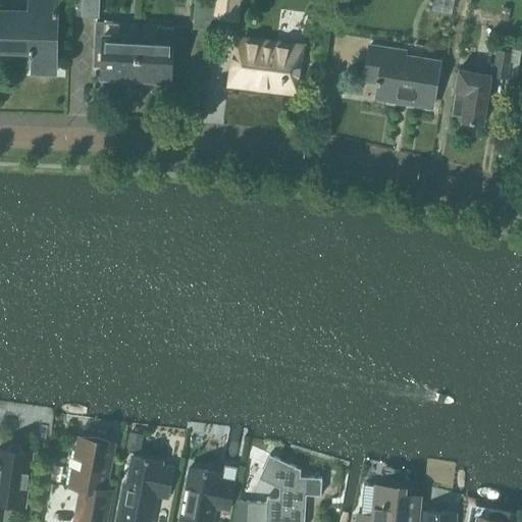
[(0,48),(10,49),(10,43),(31,43),(30,49),(30,56),(34,56),(34,74),(57,74),(59,0),(33,0),(33,15),(0,13),(0,48)]
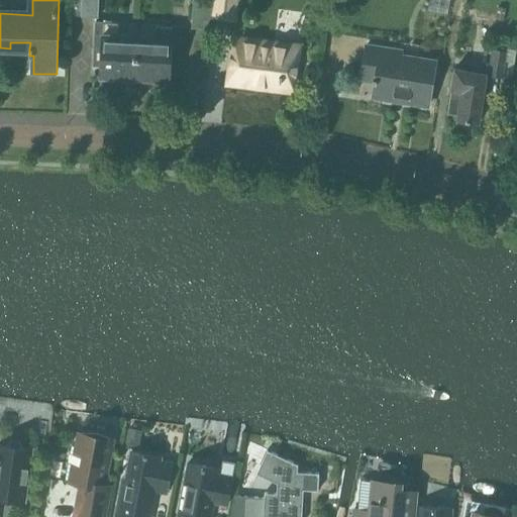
[(73,0),(73,2),(83,3),(82,15),(82,16),(99,17),(100,0),(73,0)]
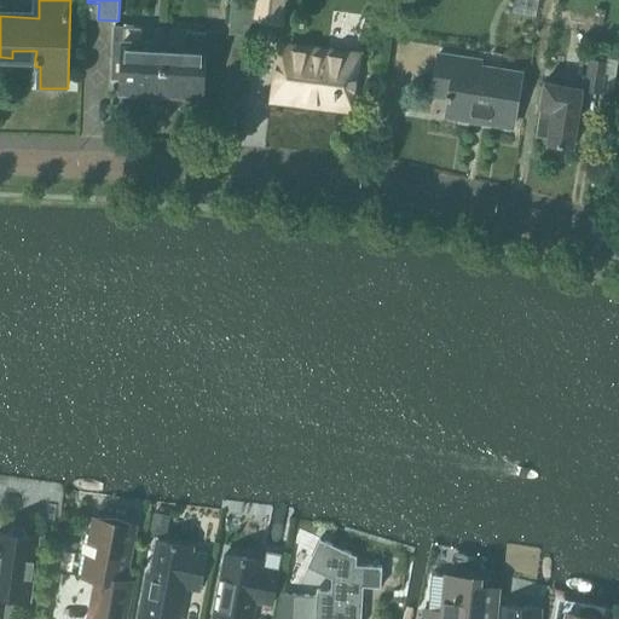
[(233,0),(232,30),(253,32),(256,0),(233,0)]
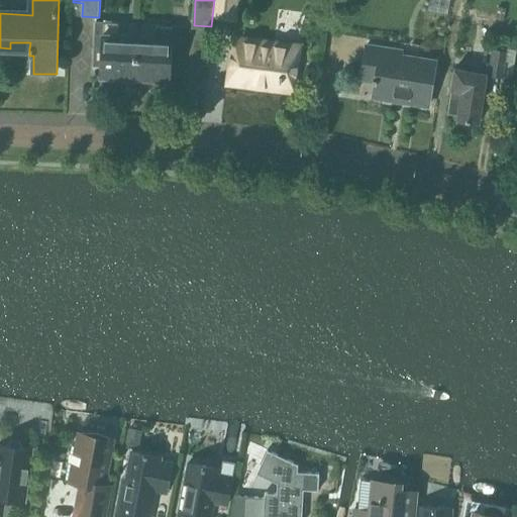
[(216,0),(214,16),(236,19),(238,0),(216,0)]
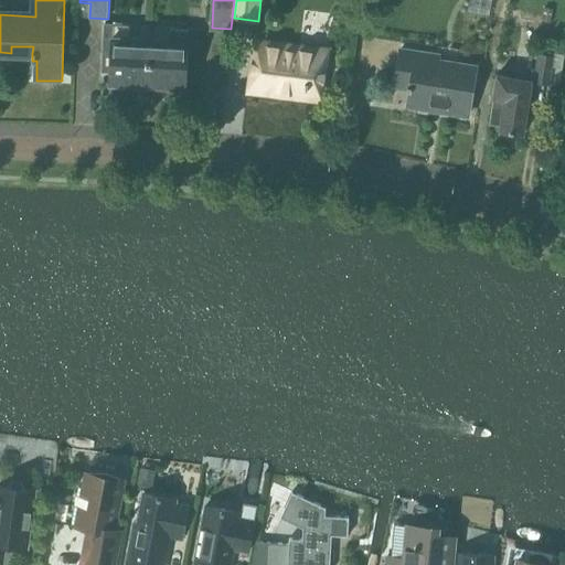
[(110,83),(149,85),(152,39),(132,38),(134,24),(105,23),(103,63),(112,64),(110,83)]
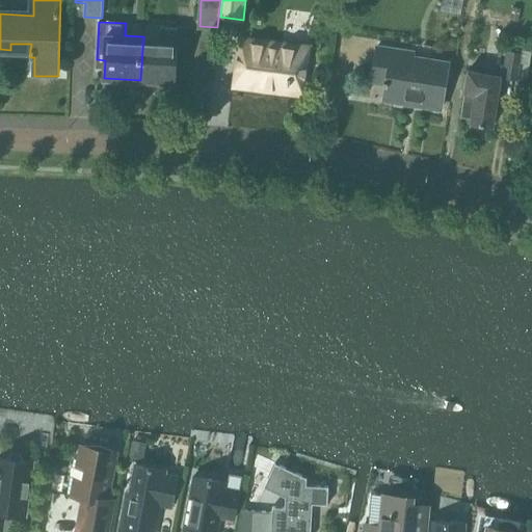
[(143,36),(140,80),(176,82),(177,64),(185,64),(186,26),(159,25),(159,37),(143,36)]
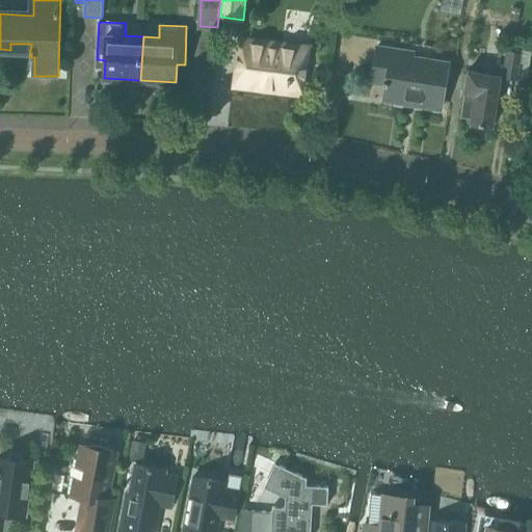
[(240,37),(236,69),(234,86),(303,96),(310,47),(283,43),(244,37),(240,37)]
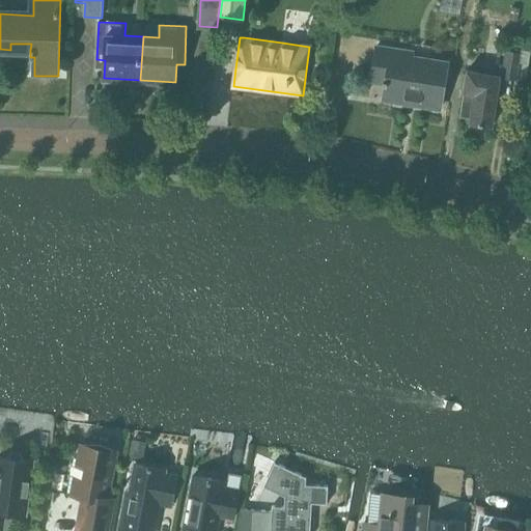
[(371,81),(370,87),(371,87),(372,81),(383,83),(383,84),(386,84),(384,100),(404,103),(406,100),(421,102),(420,105),(440,108),(447,62),(427,59),(427,62),(412,60),(412,56),(413,52),(376,46),(374,64),(371,81)]
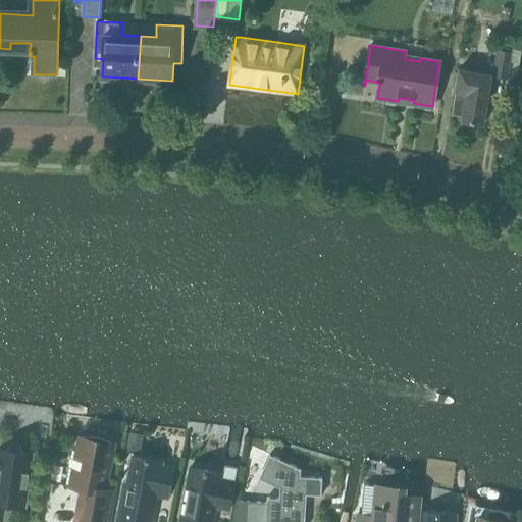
[(494,74),(498,75),(508,77),(511,61),(520,63),(521,51),(521,49),(513,48),(512,51),(500,49),(494,74)]
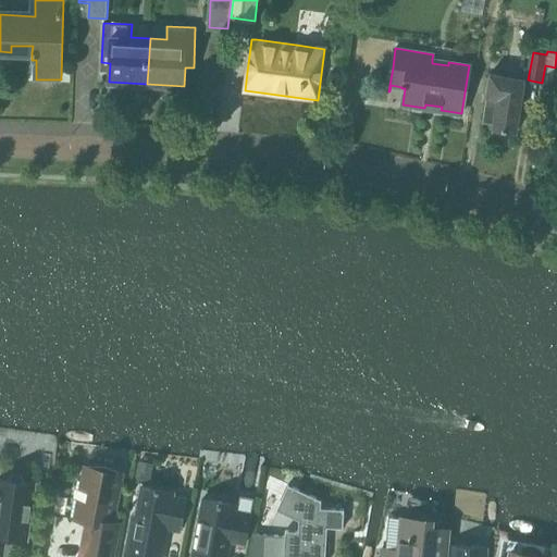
[(491,74),(483,122),(493,123),(492,132),(516,136),(525,79),(522,79),(523,73),(505,70),(504,76),(491,74)]
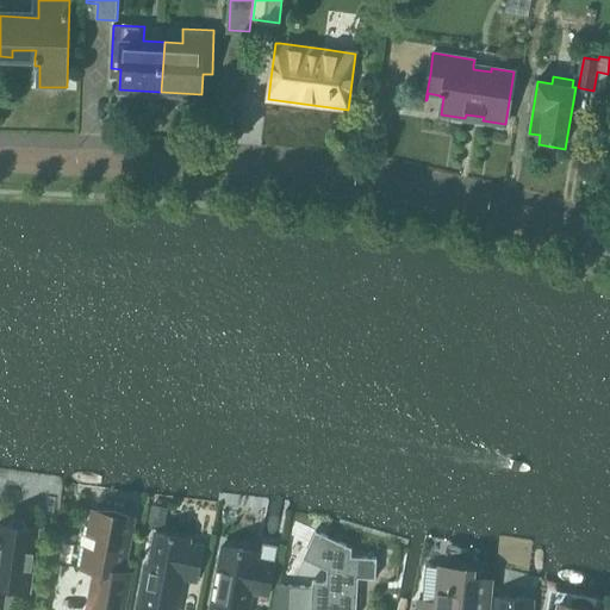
[(85,524),(78,566),(97,570),(88,609),(123,609),(130,574),(122,572),(132,517),(131,517),(130,518),(97,512),(97,510),(95,510),(92,526),(85,524)]
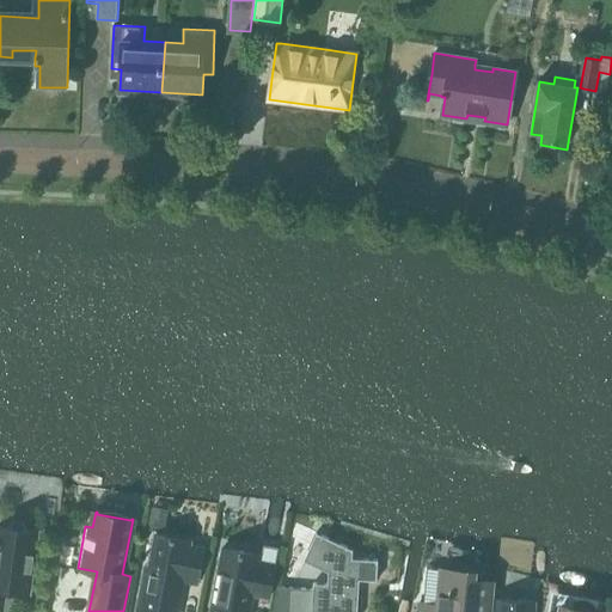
[(0,587),(29,592),(36,536),(28,534),(28,528),(24,522),(13,521),(8,526),(7,531),(0,530),(0,587)]
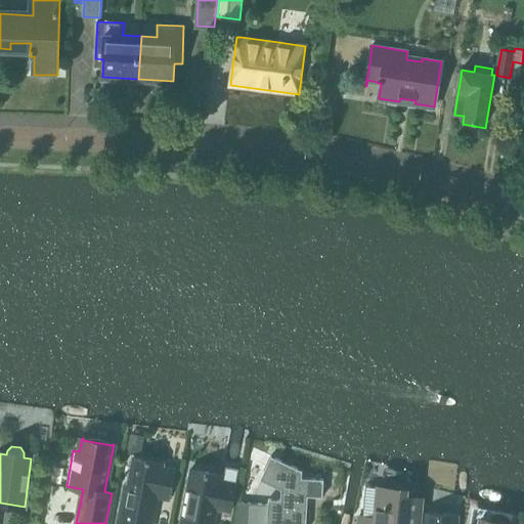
[(128,485),(126,485),(118,523),(151,523),(157,495),(169,497),(175,469),(163,467),(164,463),(134,456),(128,485)]
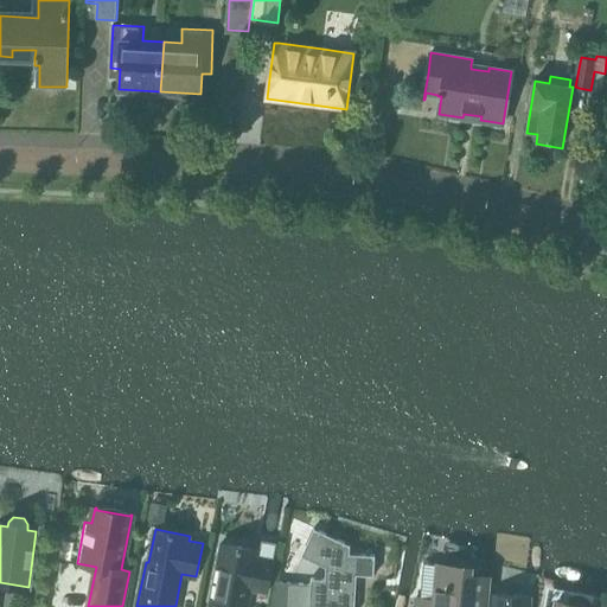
[(278,582),(273,606),(355,606),(357,574),(375,575),(376,555),(350,554),(350,545),(314,529),(301,555),(326,567),(326,579),(311,577),(311,583),(278,582)]
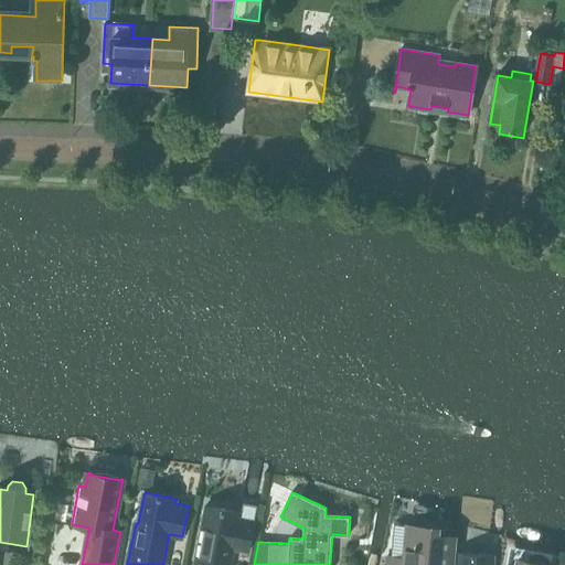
[(206,504),(194,564),(231,564),(234,548),(248,551),(257,505),(244,503),(242,518),(241,518),(242,511),(206,504)]
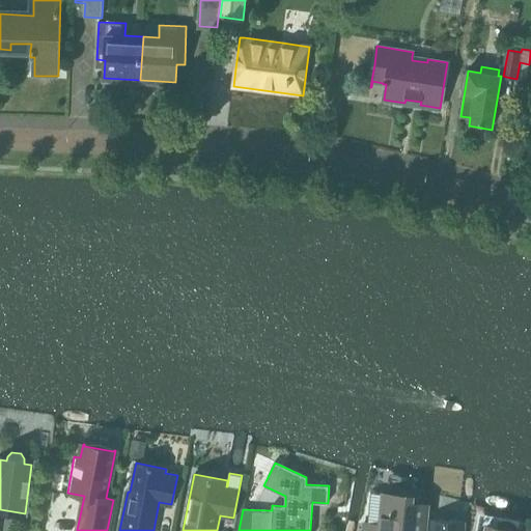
[(364,523),(363,530),(425,530),(428,505),(412,503),(413,496),(370,492),(368,523),(364,523)]
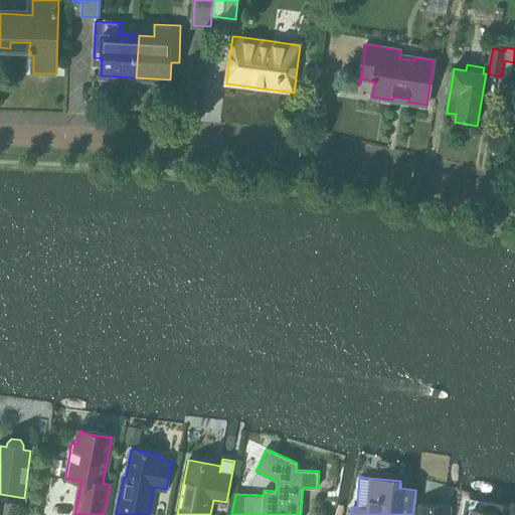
[(504,504),(484,500),(482,510),(465,507),(464,514),(503,514),(504,514),(502,514),(504,504)]
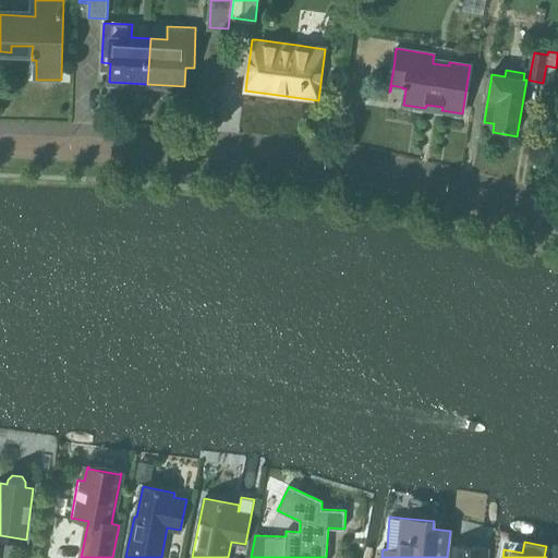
[(487,557),(489,548),(455,546),(452,557),(487,557)]
